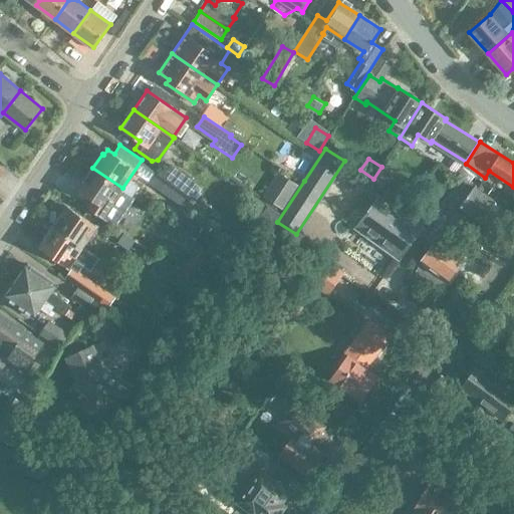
[(172,162),(164,173),(193,195),(201,183),(172,162)]
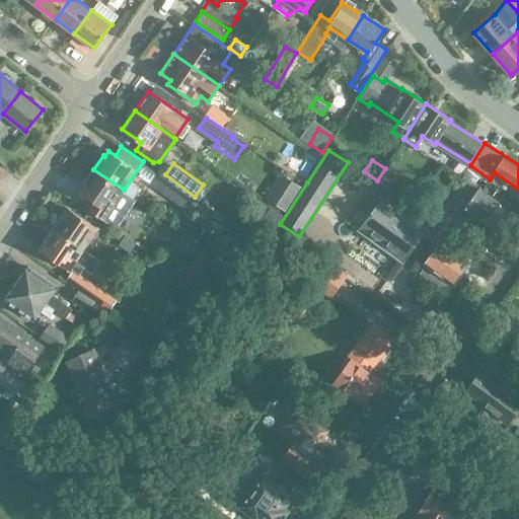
[(392,173),(385,168),(377,180),(385,184),(392,173)]
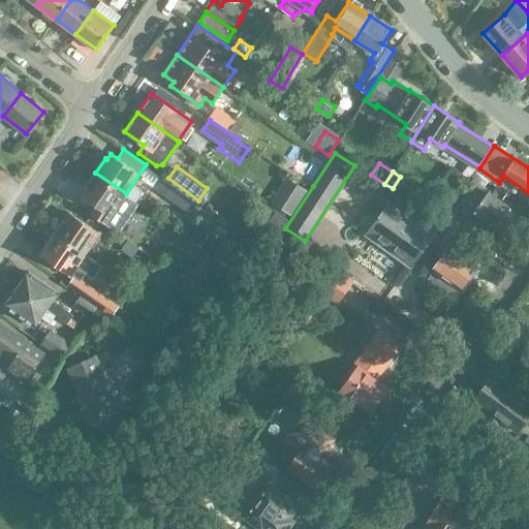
[(128,241),(138,248),(141,249),(148,239),(112,215),(126,193),(95,173),(86,187),(87,188),(83,195),(111,214),(103,224),(128,241)]
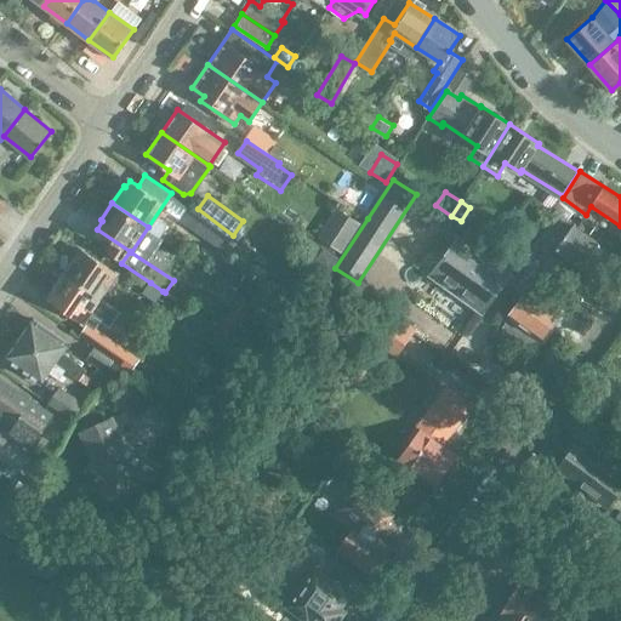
[(183,220),(201,234),(211,241),(220,231),(192,209),(183,220)]
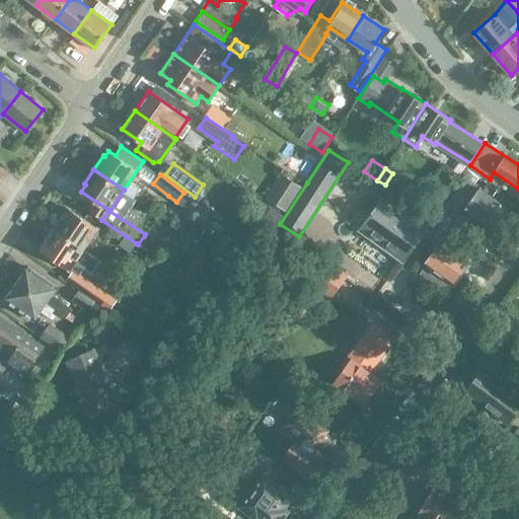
[(493,228),(508,208),(478,186),(475,191),(470,188),(469,190),(462,184),(435,221),(454,236),(472,213),(493,228)]
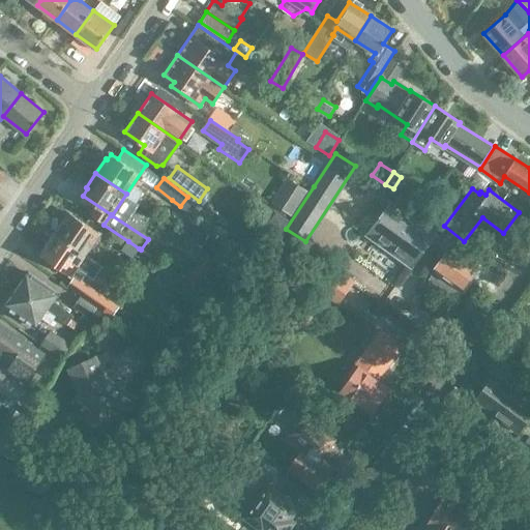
[(411,264),(432,235),(390,205),(370,235),(411,264)]
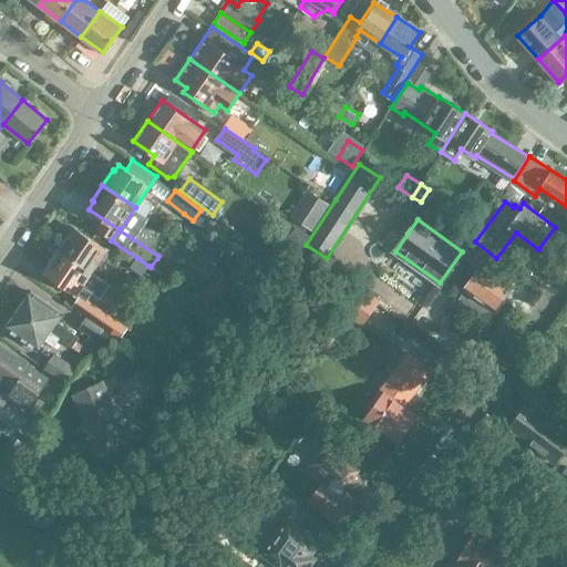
[(69,235),(59,250),(91,271),(106,249),(75,228),(70,236),(69,235)]
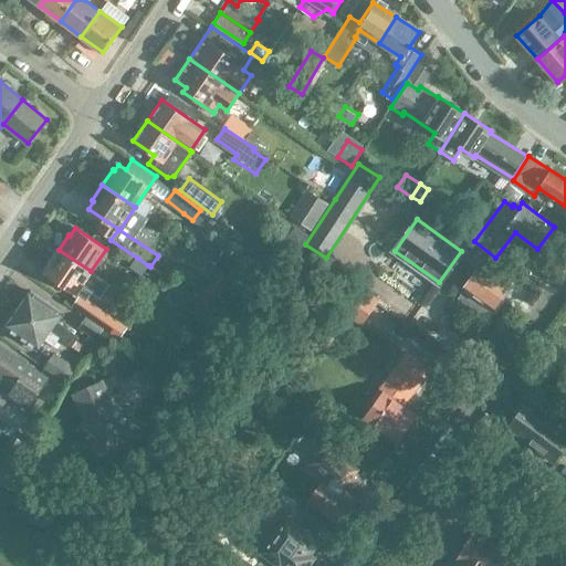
[(91,271),(59,250),(48,264),(50,265),(44,273),(80,297),(73,308),(84,315),(105,329),(119,339),(127,328),(86,302),(92,294),(101,300),(111,285),(91,271)]
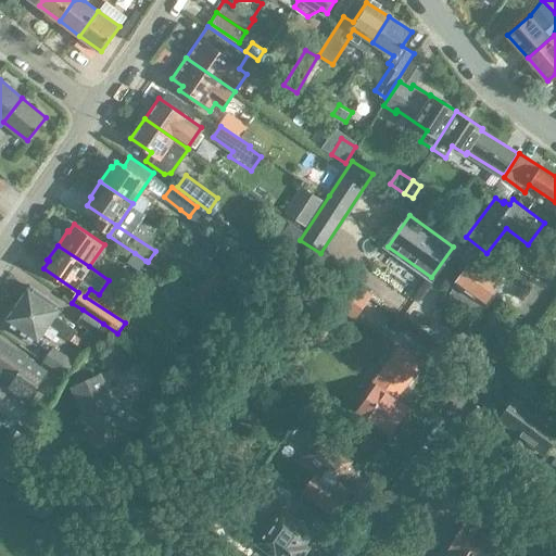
[(216,256),(214,262),(227,272),(239,255),(225,245),(219,252),(216,256)]
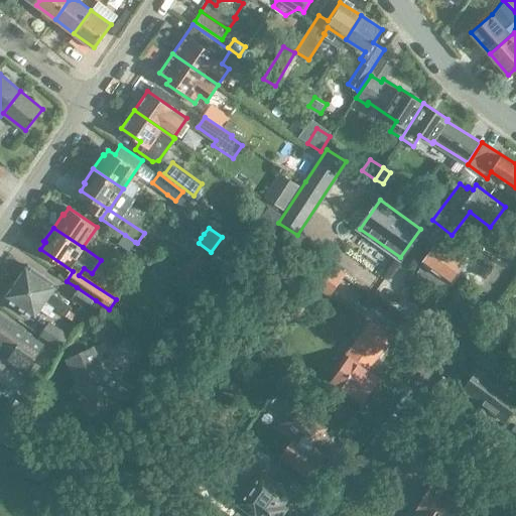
[(135,242),(125,235),(119,243),(130,251),(131,248),(135,242)]
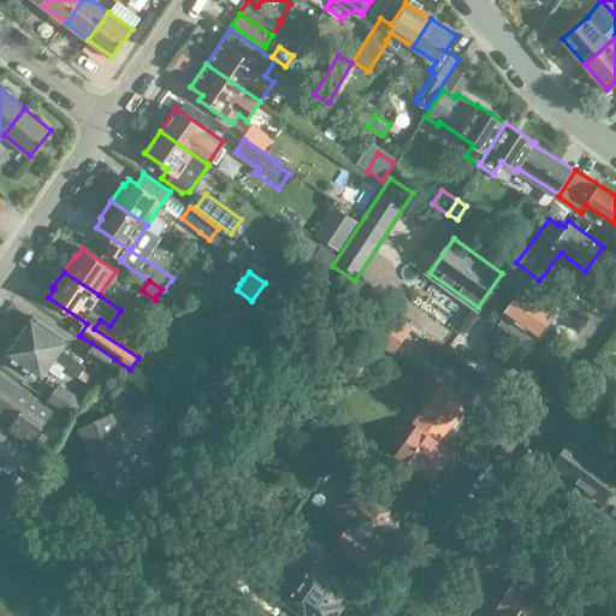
[(537,337),(557,311),(516,280),(507,292),(515,298),(504,313),(537,337)]
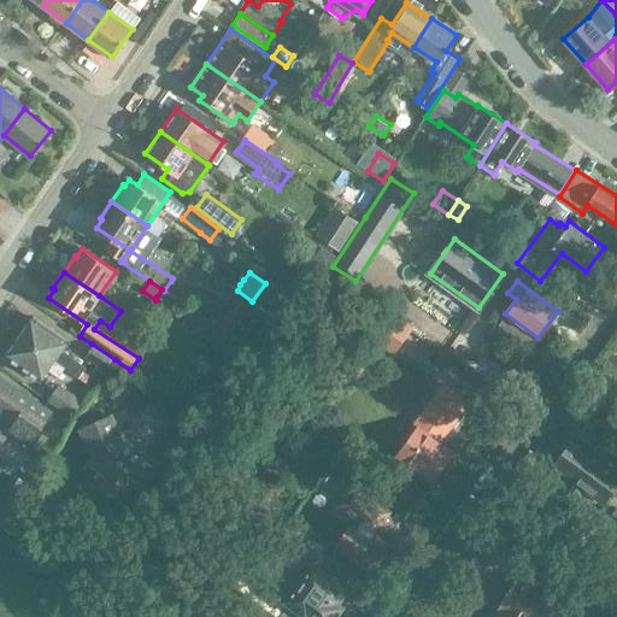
[(162,289),(157,297),(180,312),(184,305),(164,291),(162,289)]
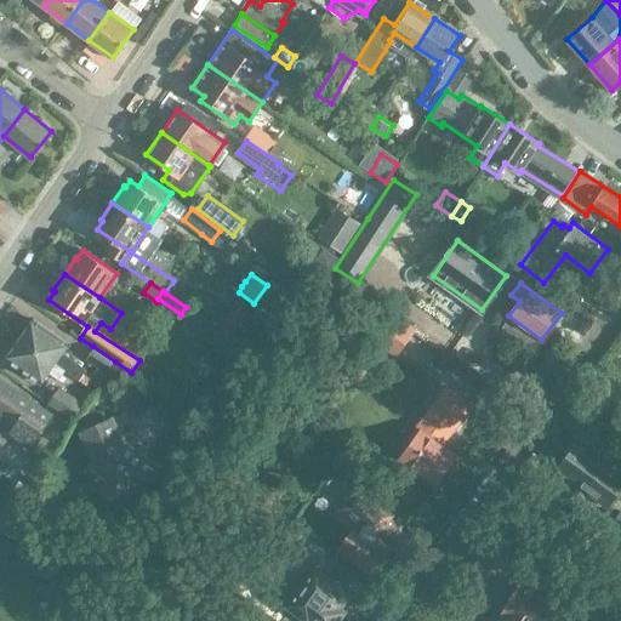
[(231,336),(254,303),(239,294),(216,326),(231,336)]
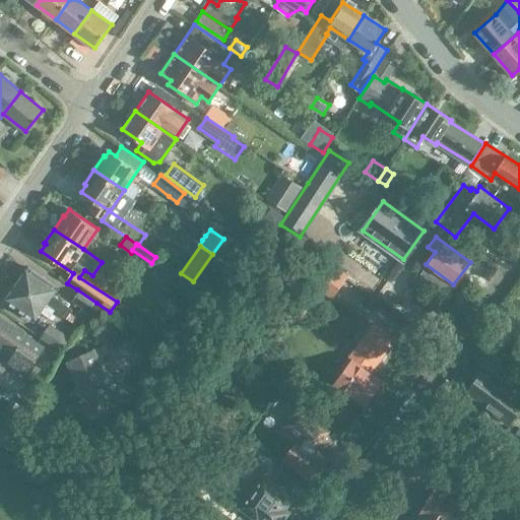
[(307,281),(331,300),(347,278),(324,260),(307,281)]
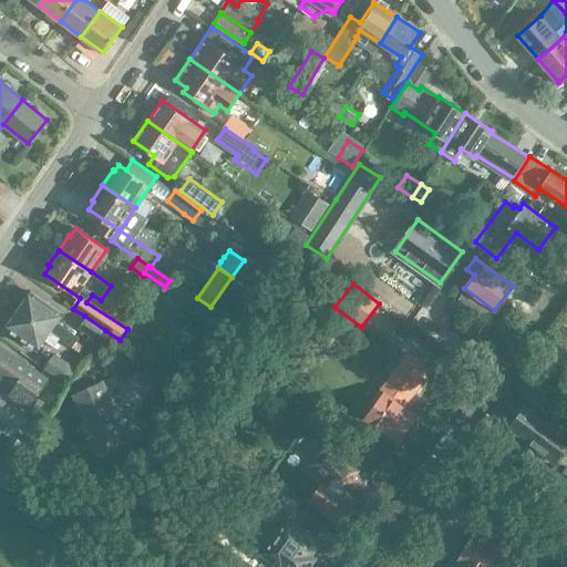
[(30,291),(18,310),(59,338),(71,346),(78,336),(55,321),(62,312),(30,291)]
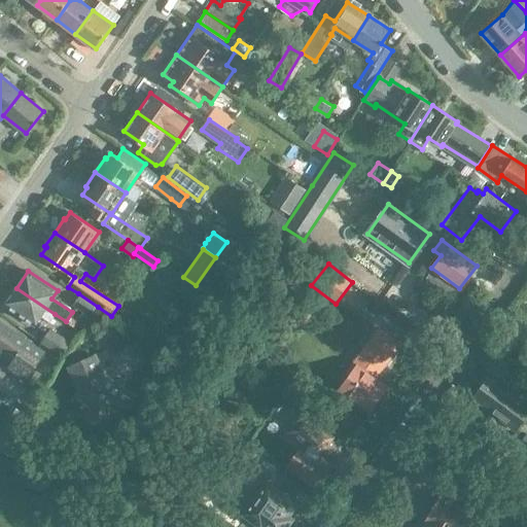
[(55,314),(16,288),(5,306),(34,325),(40,315),(50,321),(55,314)]
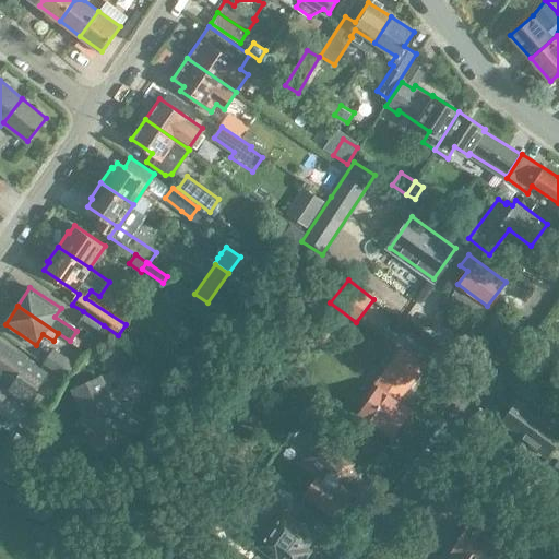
[(88,331),(83,339),(79,346),(85,351),(94,340),(104,325),(83,311),(76,322),(88,331)]
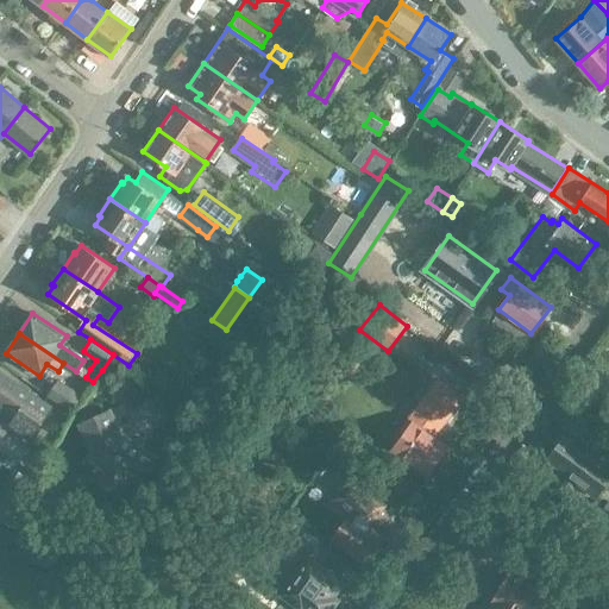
[(113,355),(102,370),(118,382),(129,365),(113,355)]
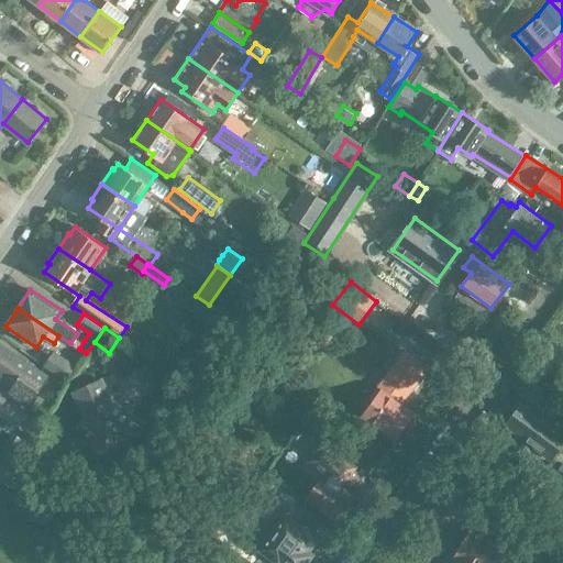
[(13,388),(32,401),(48,377),(0,342),(0,377),(1,378),(4,374),(17,383),(13,388)]
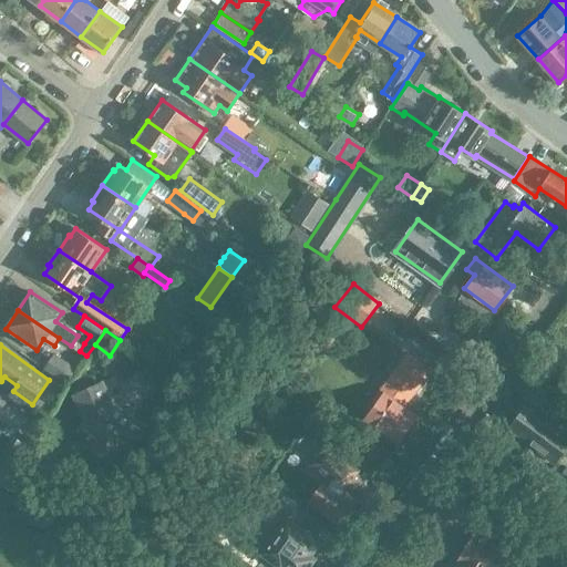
[(404,408),(432,370),(406,352),(379,390),(384,393),(367,418),(399,440),(416,415),(404,408)]
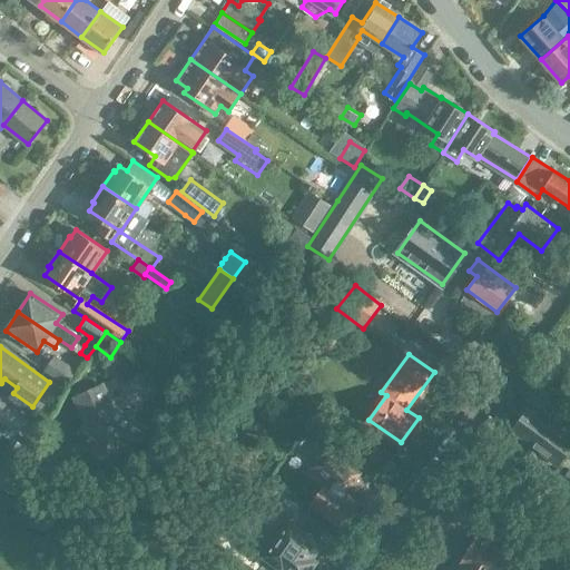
[(78,372),(56,356),(47,369),(69,384),(78,372)]
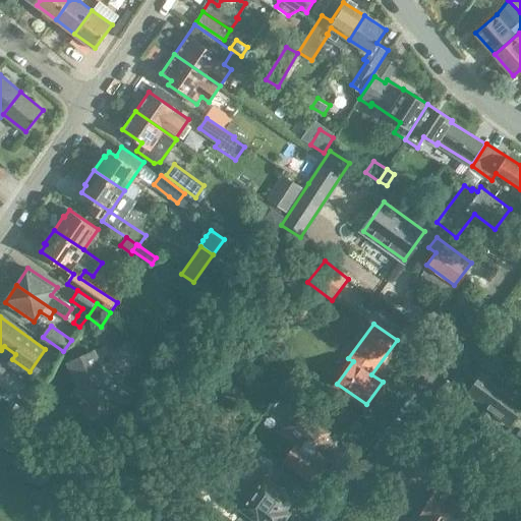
[(117,415),(133,393),(103,371),(94,351),(68,363),(78,386),(73,393),(81,399),(79,402),(80,403),(76,409),(100,425),(110,411),(117,415)]
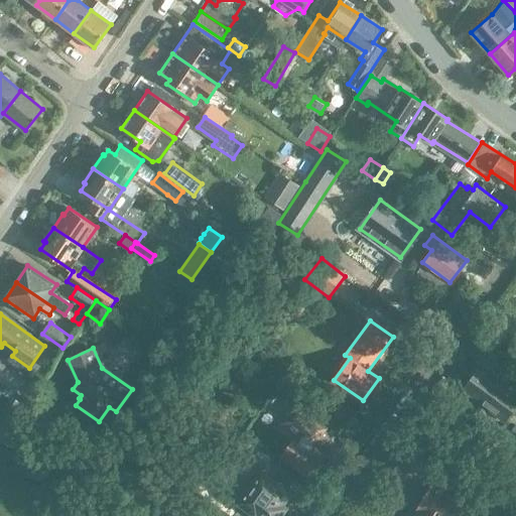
[(0,379),(20,394),(28,383),(0,363),(0,379)]
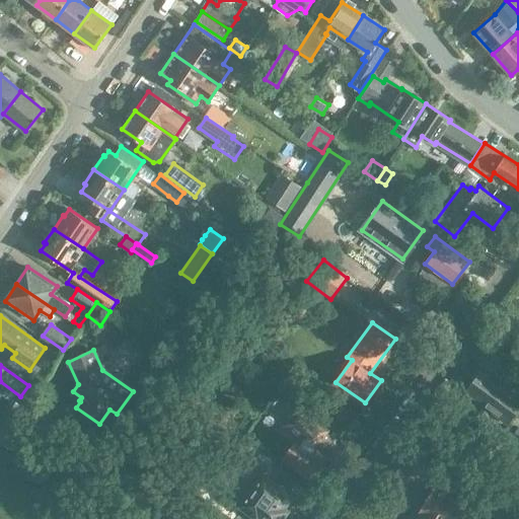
[(518,398),(518,397),(518,395),(518,383),(494,366),(487,375),(479,370),(465,390),(509,423),(518,410),(518,398)]
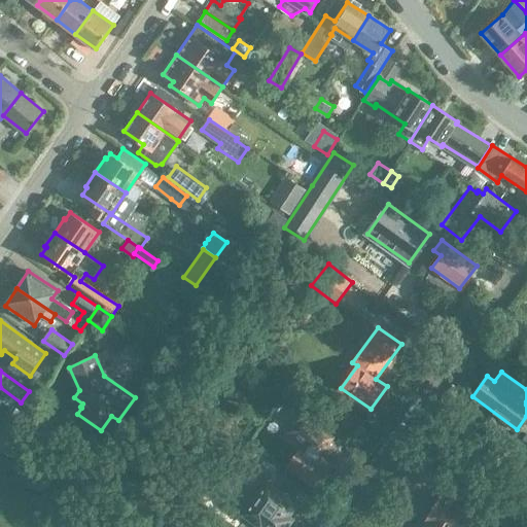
[(326,432),(299,412),(292,420),(294,422),(287,430),(304,443),(287,465),(314,486),(329,465),(322,460),(323,458),(319,455),(326,446),(320,442),(326,432)]
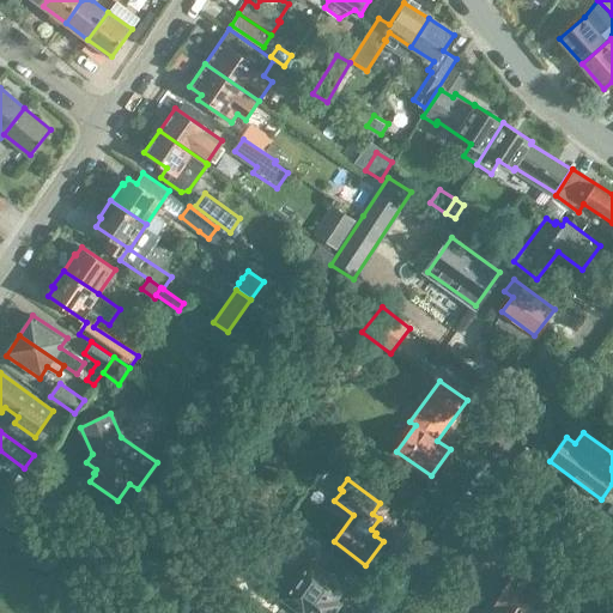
[(551,515),(564,523),(572,511),(560,502),(551,515)]
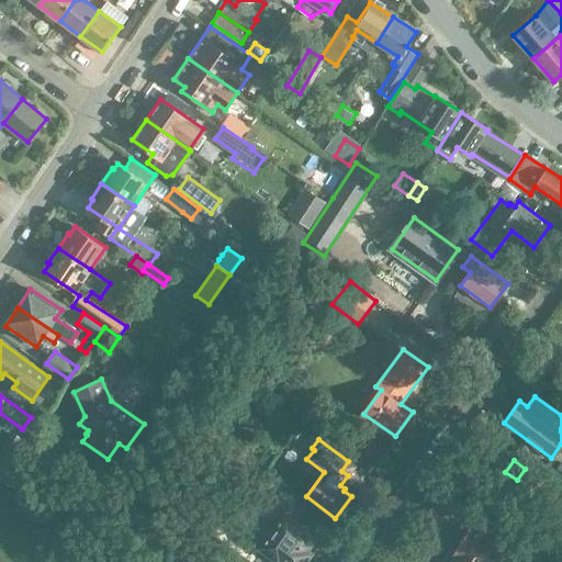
[(260,548),(260,547),(279,561),(281,559),(284,561),(303,561),(311,553),(305,549),(315,536),(285,514),(295,499),(260,474),(225,523),(260,548)]
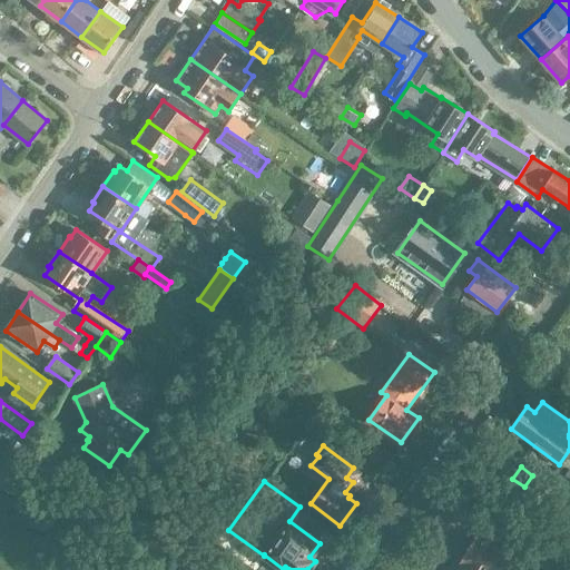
[(500,569),(510,553),(477,534),(460,563),(461,564),(465,567),(462,569),(500,569)]
